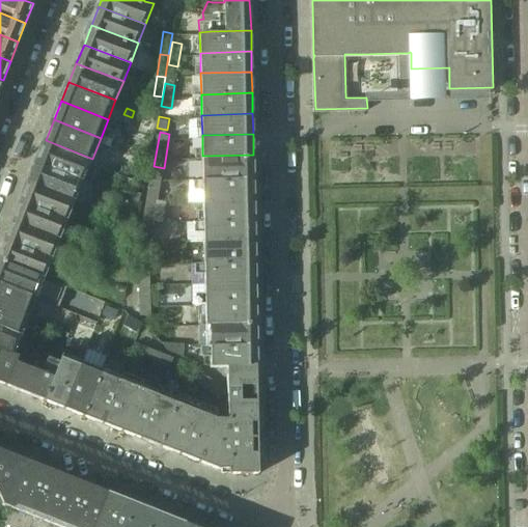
[(85,177),(92,159),(46,140),(38,159),(85,177)]
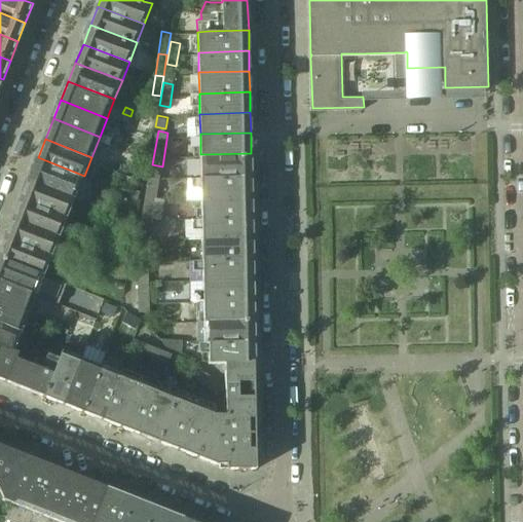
[(251,174),(251,153),(200,154),(201,175),(251,174)]
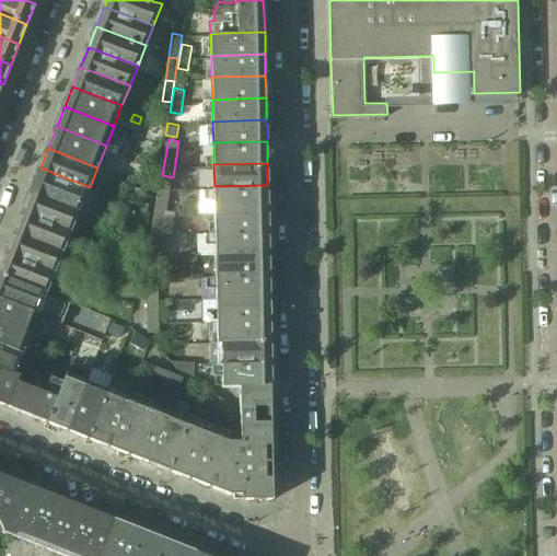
[(146,165),(142,176),(152,180),(155,169),(146,165)]
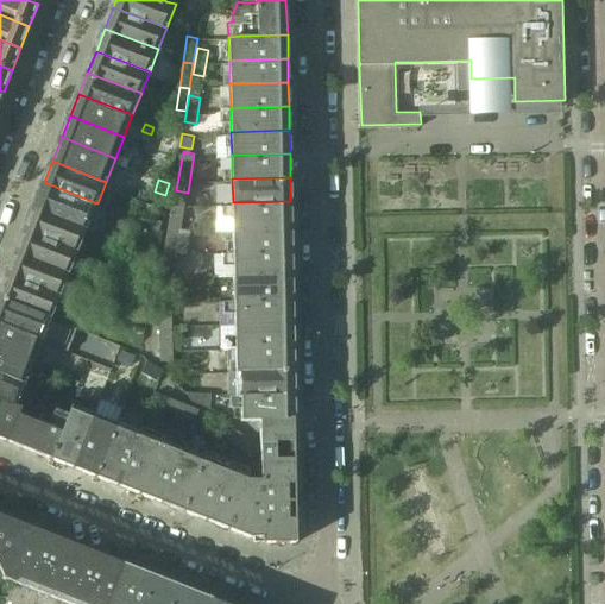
[(108,207),(98,203),(44,182),(35,205),(89,225),(101,230),(108,207)]
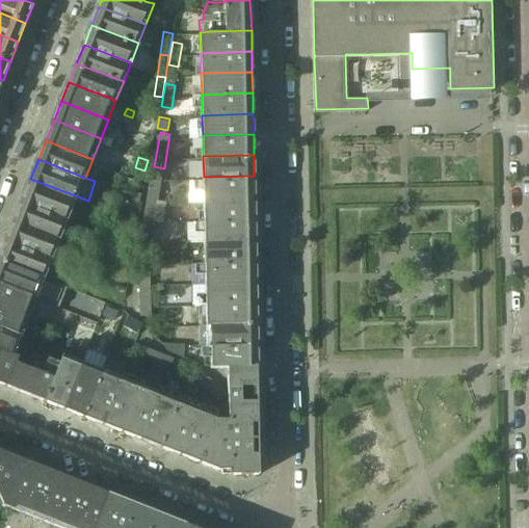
[(159,199),(162,178),(153,176),(149,196),(159,199)]
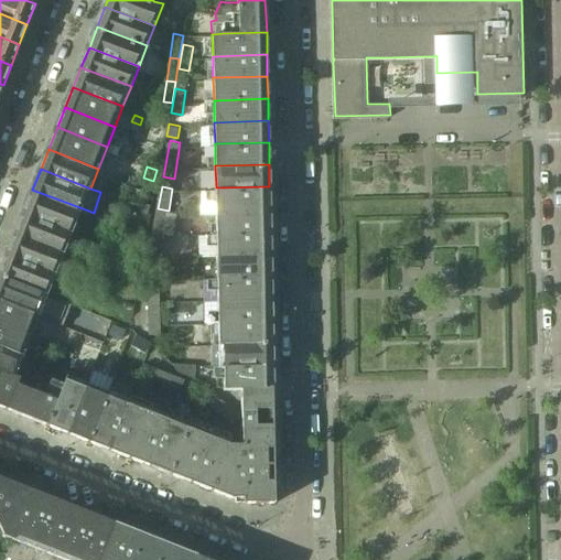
[(270,208),(269,186),(216,187),(216,208),(270,208)]
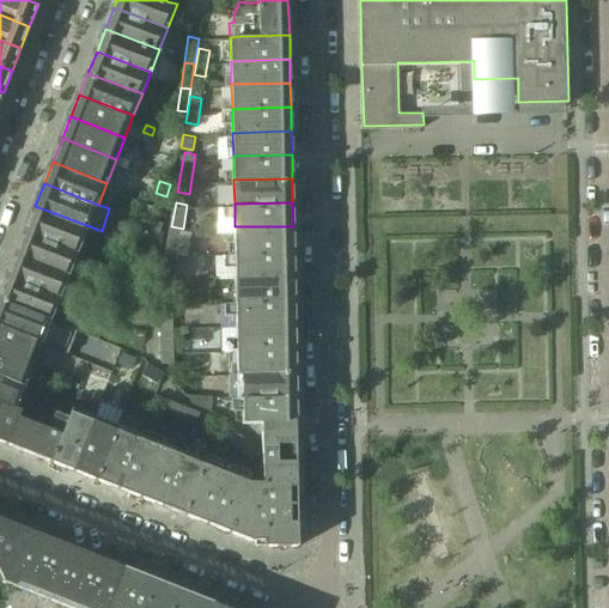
[(80,249),(90,226),(35,206),(26,229),(80,249)]
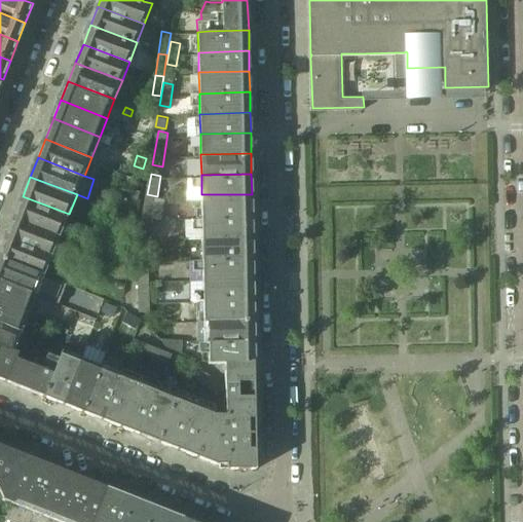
[(139,197),(142,189),(135,186),(132,195),(139,197)]
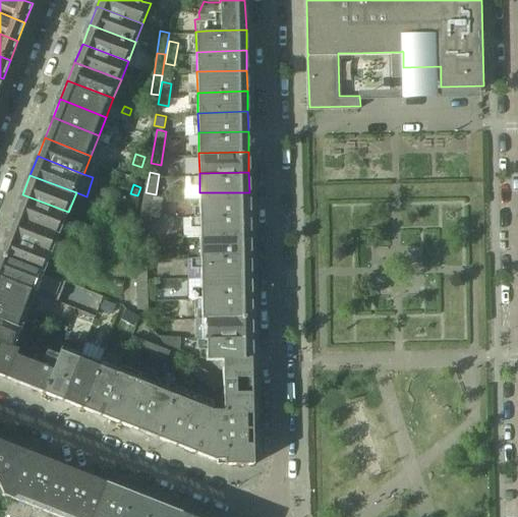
[(164,195),(156,194),(146,192),(142,213),(153,214),(162,216),(164,195)]
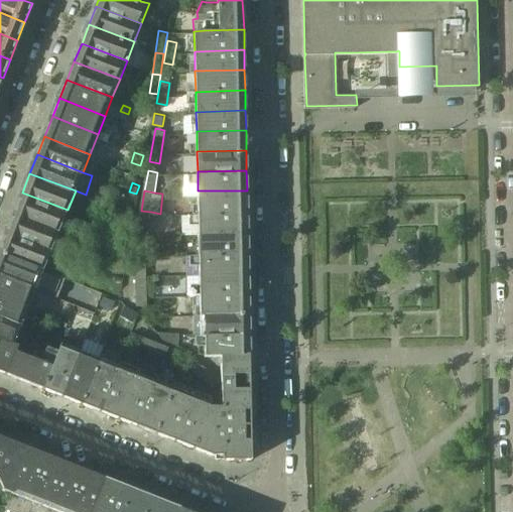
[(247,211),(247,190),(198,190),(199,211),(247,211)]
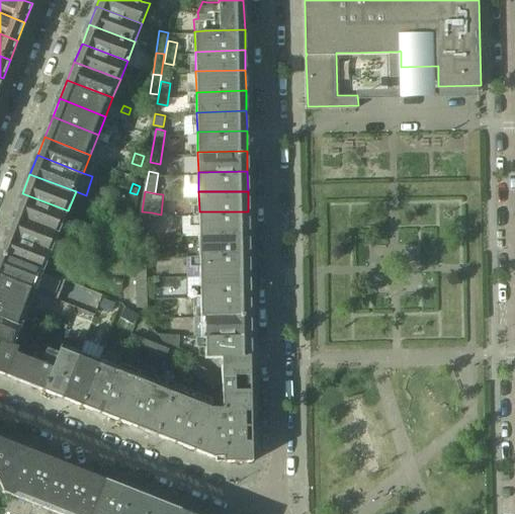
[(61,230),(68,210),(22,193),(14,212),(61,230)]
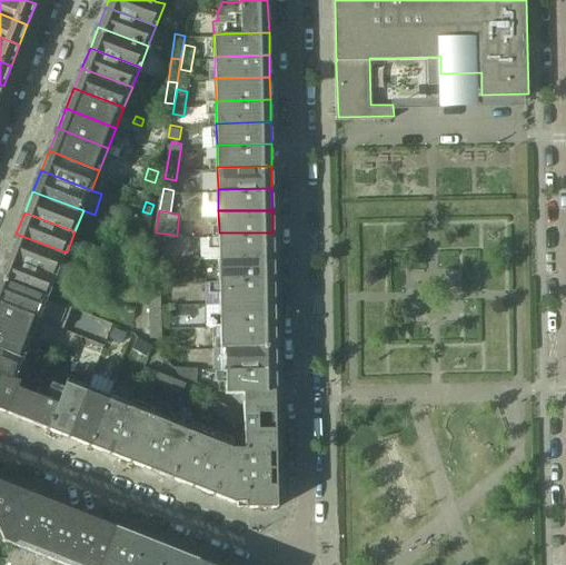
[(162,256),(167,234),(156,233),(152,255),(162,256)]
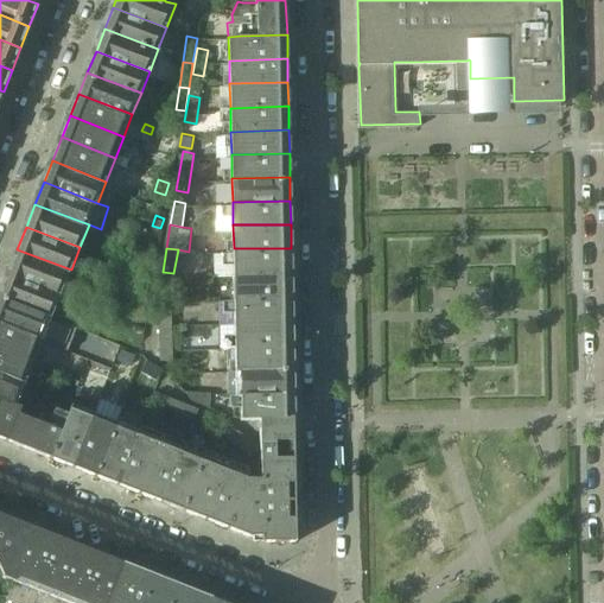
[(292,271),(291,248),(234,248),(234,271),(292,271)]
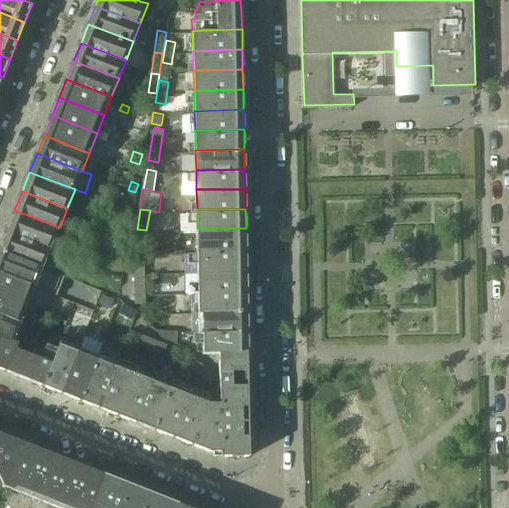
[(53,245),(60,227),(14,210),(8,227),(53,245)]
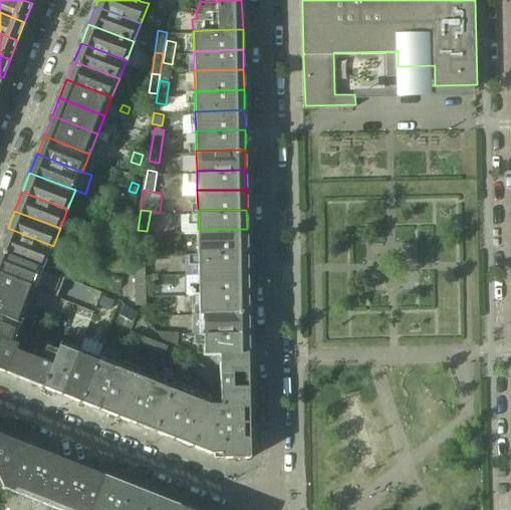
[(53,246),(8,228),(0,246),(46,264),(53,246)]
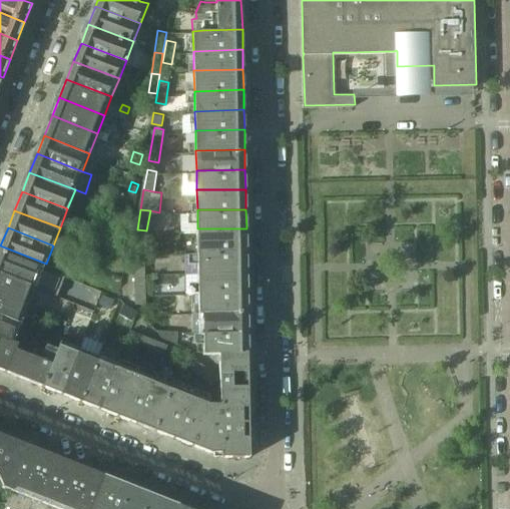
[(246,248),(246,228),(197,228),(198,249),(246,248)]
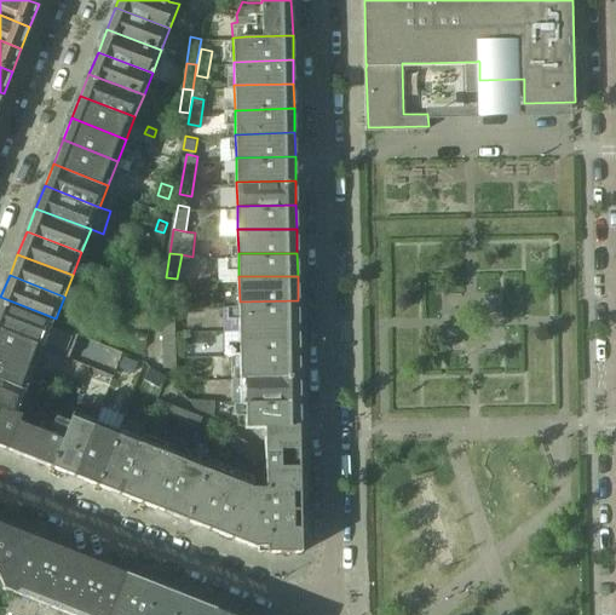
[(178,365),(176,304),(176,292),(163,292),(165,365),(178,365)]
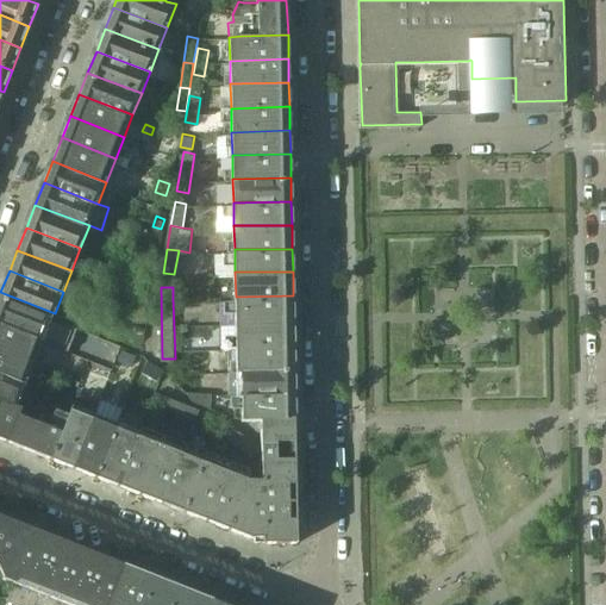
[(0,320),(45,337),(55,313),(0,292),(0,293),(0,320)]
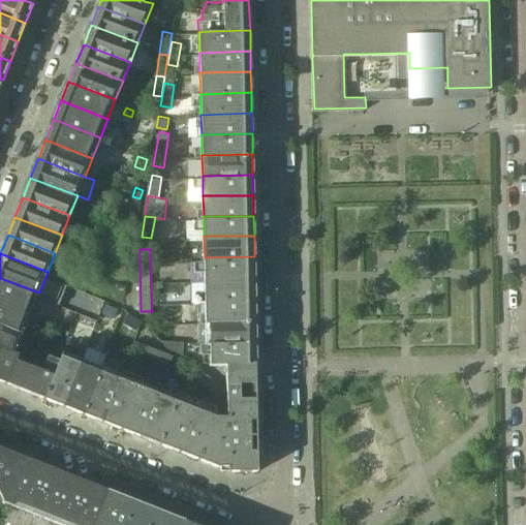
[(255,278),(254,256),(205,257),(205,261),(205,278),(255,278)]
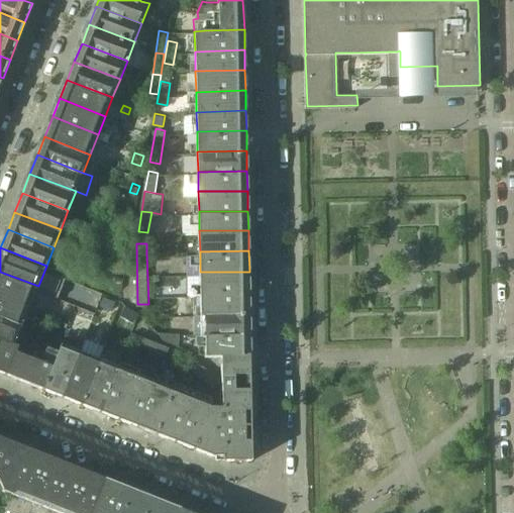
[(0,293),(31,305),(38,286),(0,272),(0,293)]
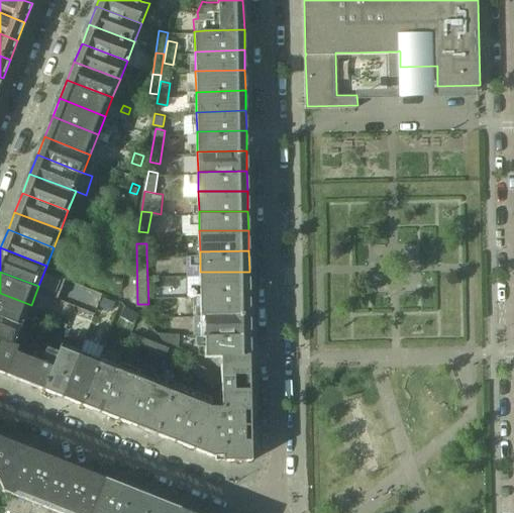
[(249,291),(249,272),(200,272),(201,292),(249,291)]
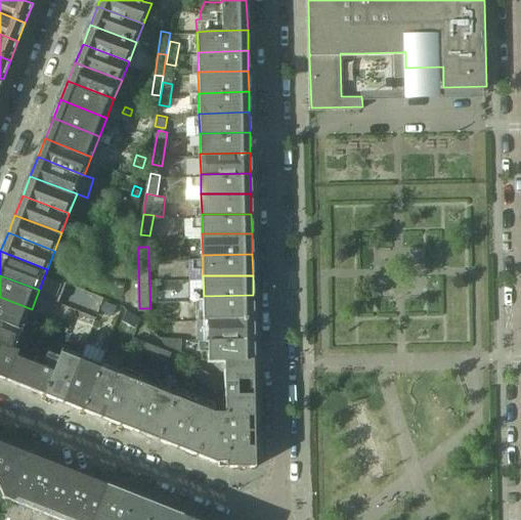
[(116,291),(125,292),(127,279),(118,278),(116,291)]
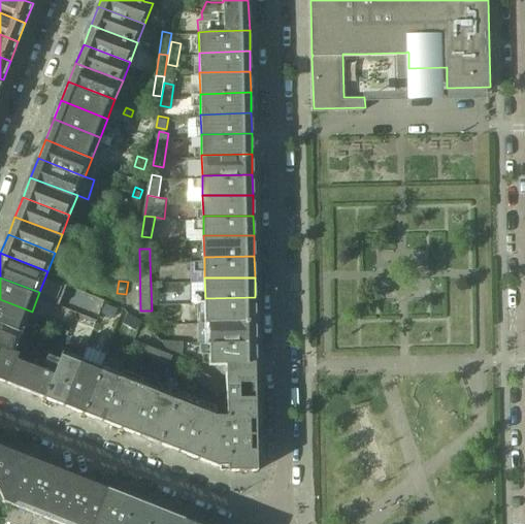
[(255,318),(255,297),(205,298),(205,319),(255,318)]
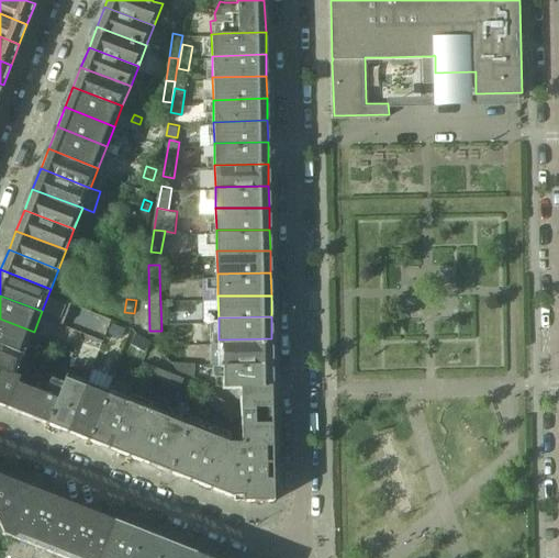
[(0,341),(25,352),(34,332),(0,319),(0,341)]
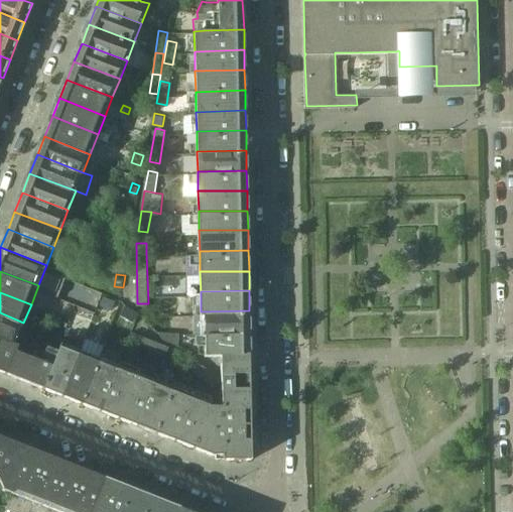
[(105,294),(101,303),(113,307),(116,298),(105,294)]
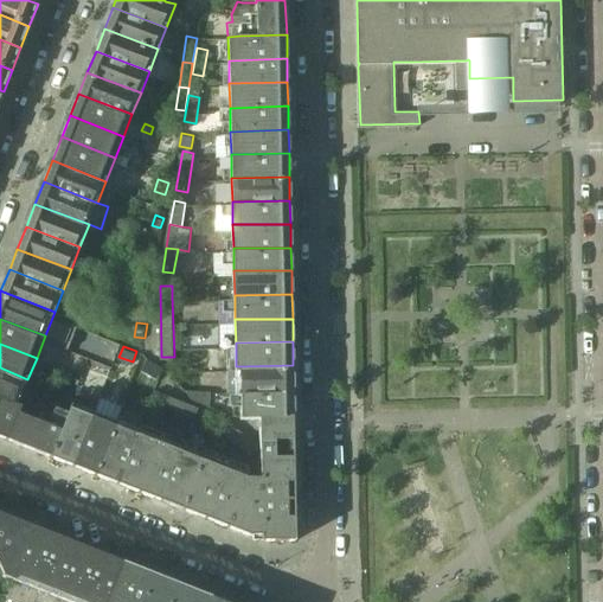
[(143,369),(160,378),(164,366),(149,358),(143,369)]
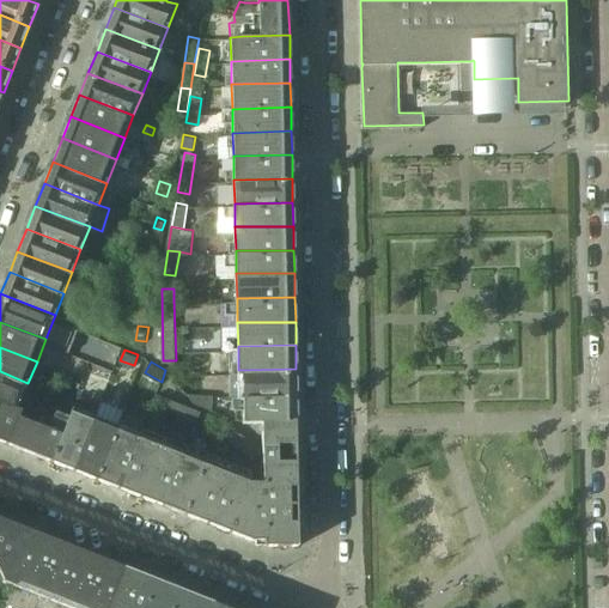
[(297,391),(296,369),(238,370),(239,393),(297,391)]
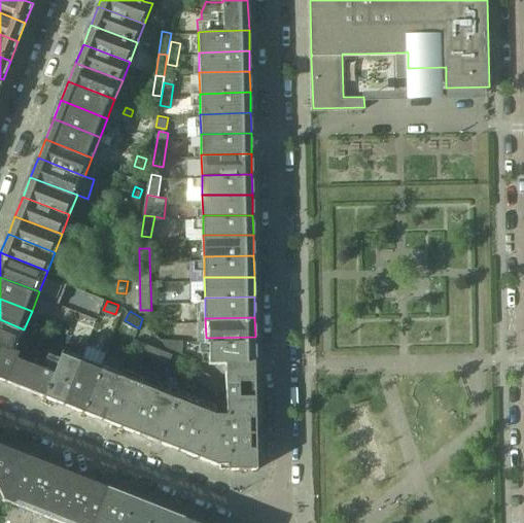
[(16,349),(24,329),(0,319),(0,343),(16,350),(16,349)]
